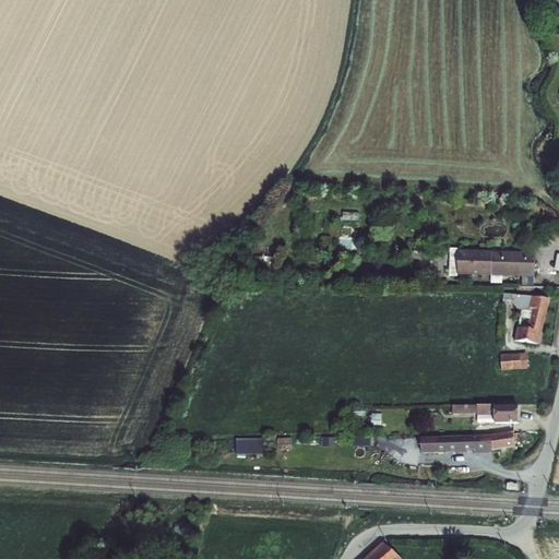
[(342,213),(342,221),(358,222),(358,213),(342,213)]
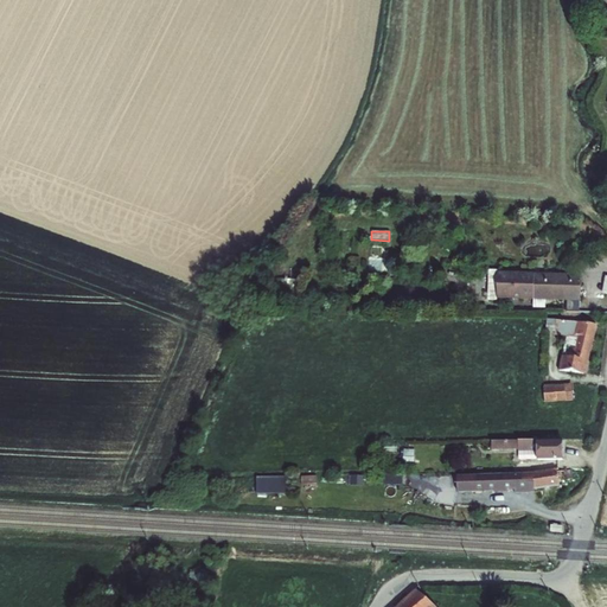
[(489,270),(487,301),(497,301),(497,299),(534,300),(532,308),(544,308),(545,301),(564,301),(564,313),(579,313),(579,301),(580,301),(581,275),(497,272),(497,270),(489,270)]
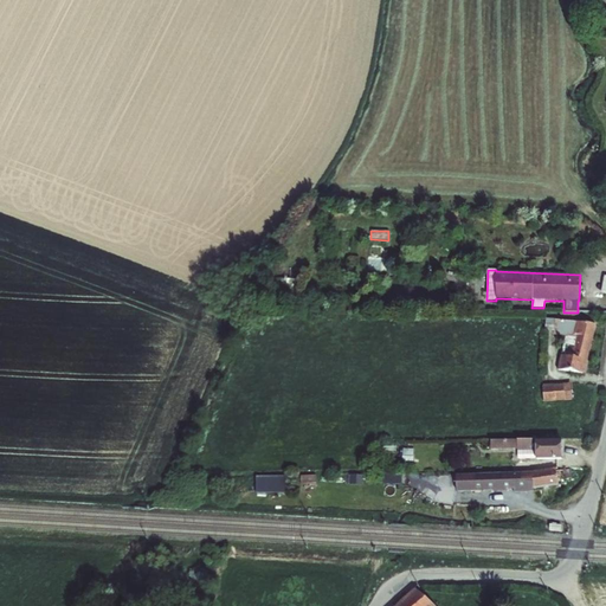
[(546,318),(545,331),(554,331),(554,335),(565,336),(561,355),(560,355),(558,369),(584,374),(595,324),(555,320),(546,318)]
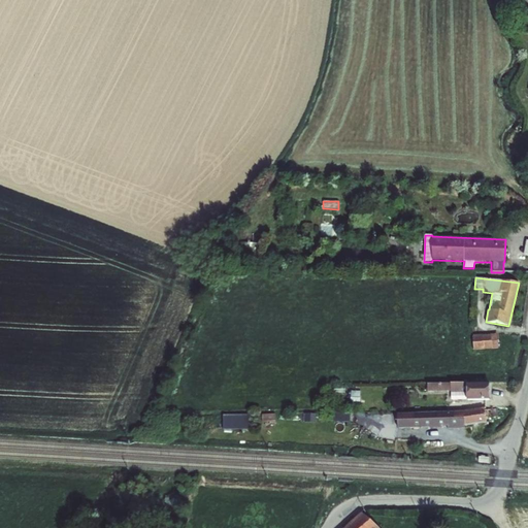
[(497,334),(472,335),(473,351),(498,349),(497,334)]
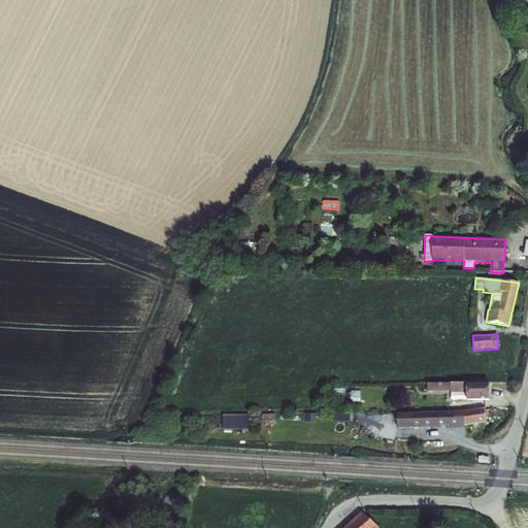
[(489,383),(427,384),(427,392),(451,392),(451,393),(451,400),(466,400),(489,400),(489,383)]
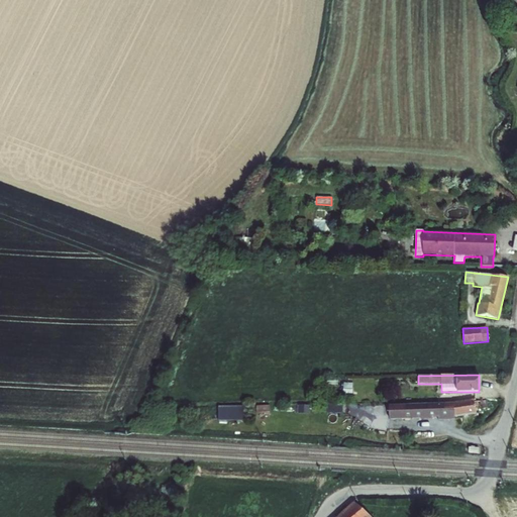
[(343,393),(352,394),(352,383),(343,383),(343,393)]
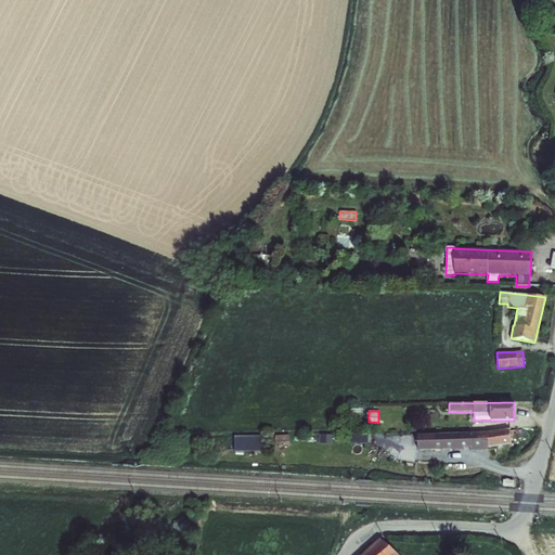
[(488,431),(488,448),(512,444),(511,439),(508,431),(508,429),(488,431)]
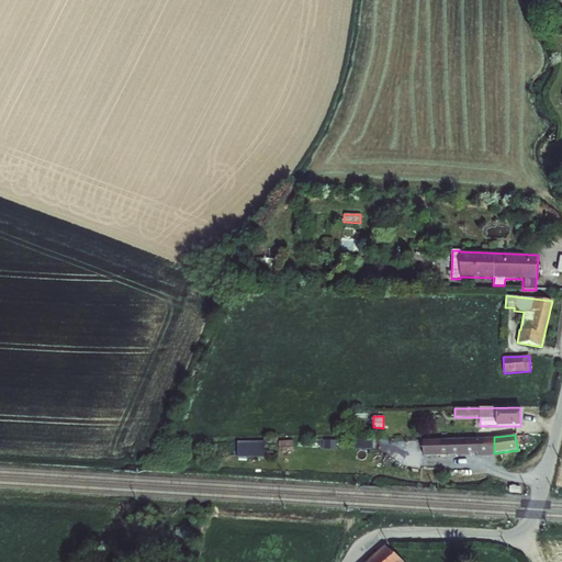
[(515,437),(517,445),(530,444),(529,435),(515,437)]
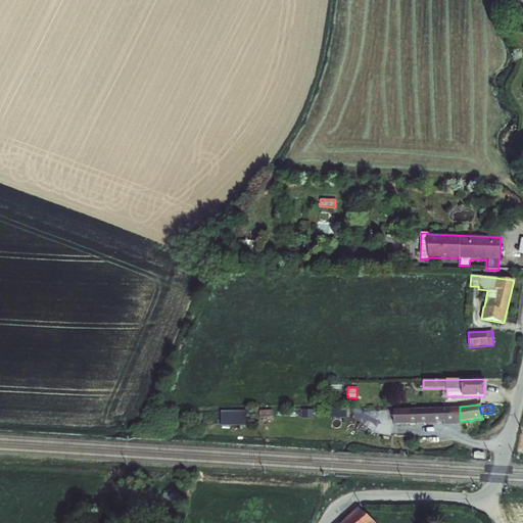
[(393,409),(393,424),(410,423),(413,423),(414,424),(460,422),(460,407),(420,409),(410,410),(393,409)]
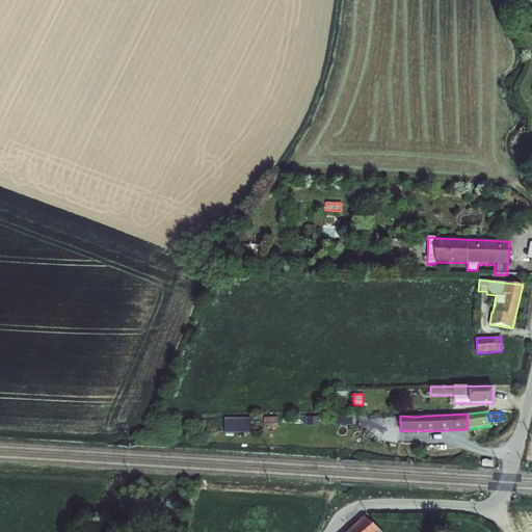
[(336,416),(336,424),(352,425),(352,416),(336,416)]
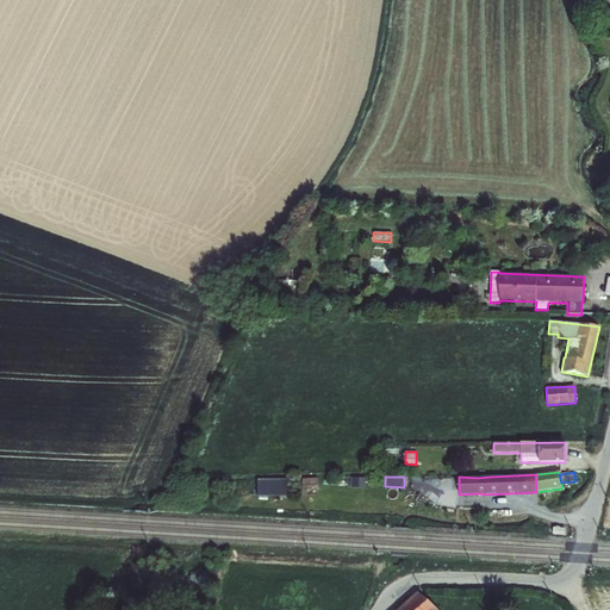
[(287,478),(256,479),(257,497),(288,496),(287,478)]
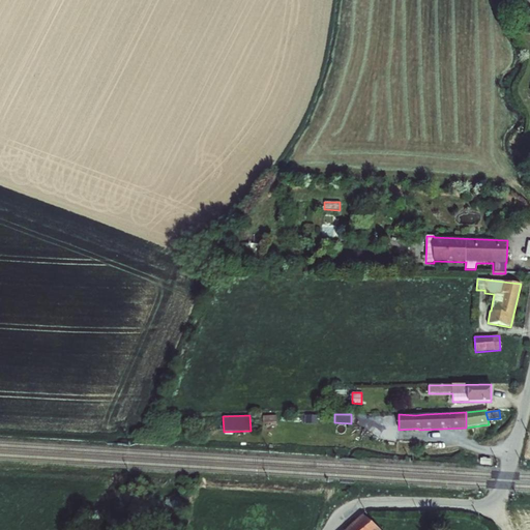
[(262,415),(262,423),(276,423),(276,415),(262,415)]
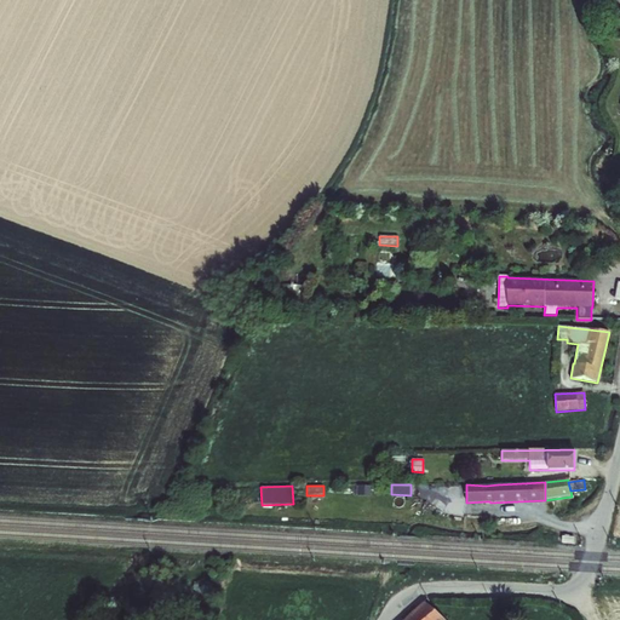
[(357,486),(357,495),(371,495),(371,486),(357,486)]
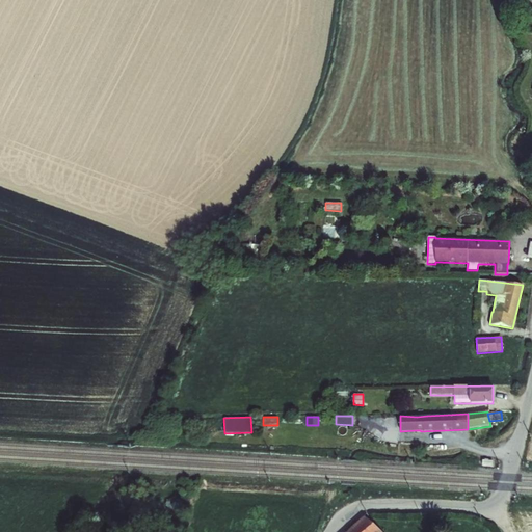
[(380,531),(364,517),(347,531),(380,531)]
